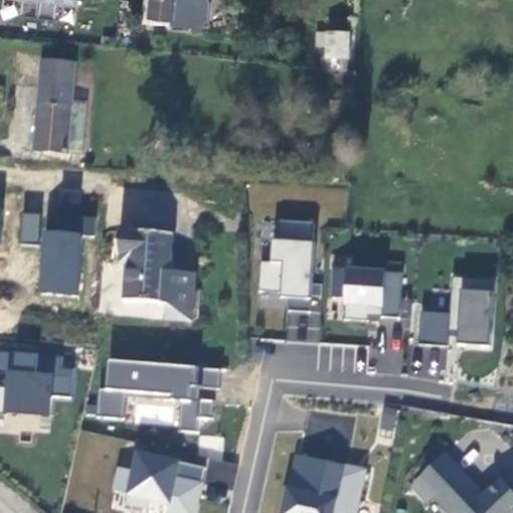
[(142,0),(141,16),(168,19),(169,13),(147,11),(148,0),(142,0)]
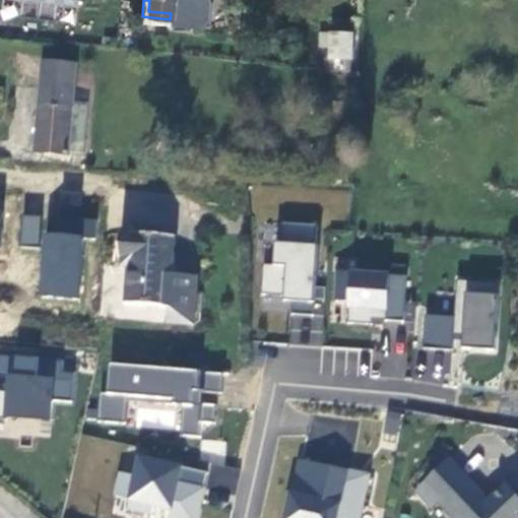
[(149,0),(148,11),(171,13),(170,19),(201,22),(207,13),(208,0),(149,0)]
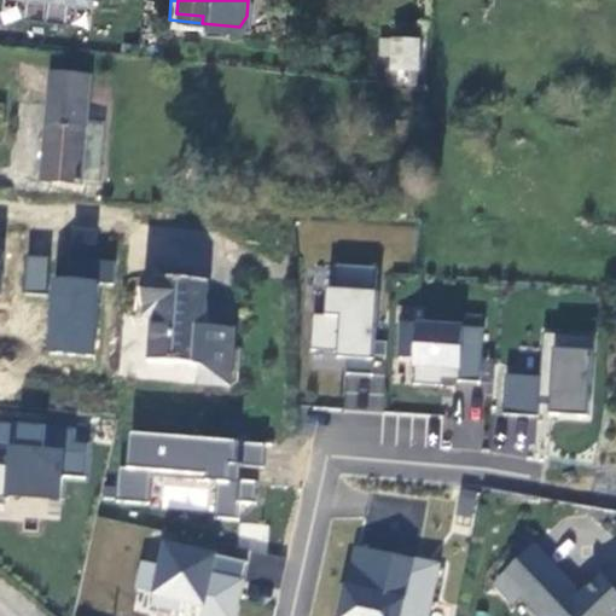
[(123,41),(127,10),(108,9),(106,17),(77,12),(77,9),(63,7),(60,33),(123,41)]
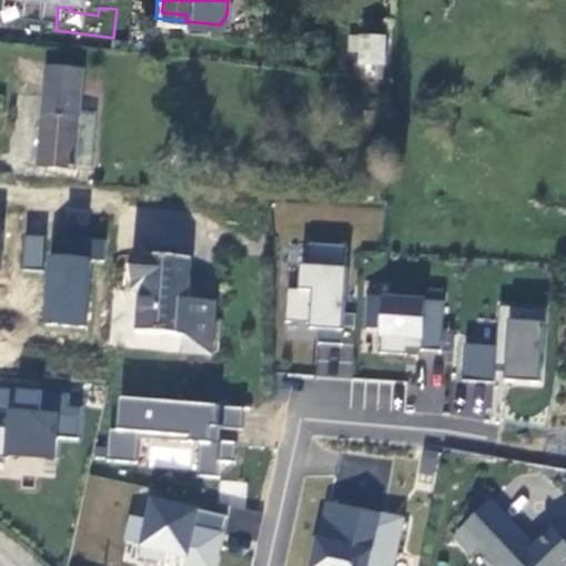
[(360,74),(384,77),(386,38),(363,36),(360,74)]
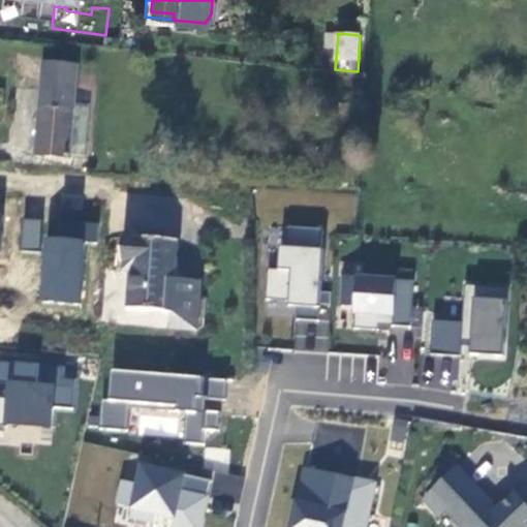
[(71,102),(74,66),(42,62),(33,152),(66,156),(66,154),(71,102)]
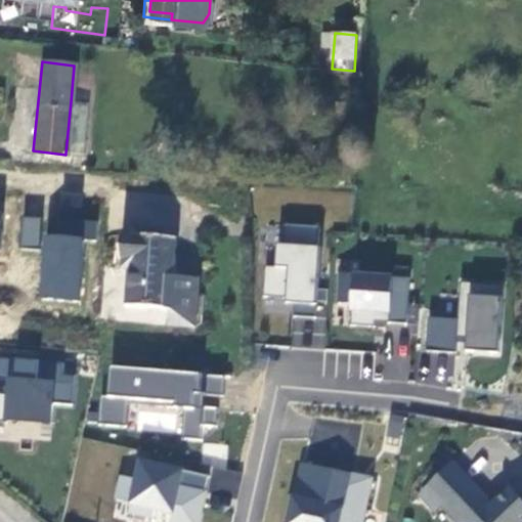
[(84,101),(71,101),(66,153),(78,155),(84,101)]
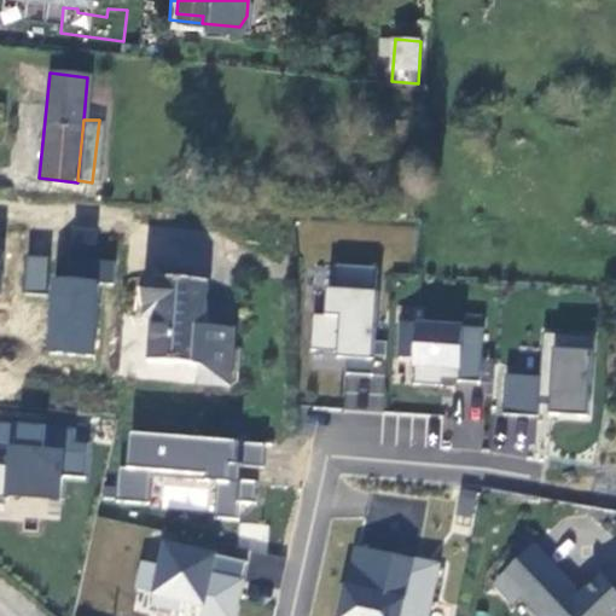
[(22,253),(21,289),(45,289),(46,253),(22,253)]
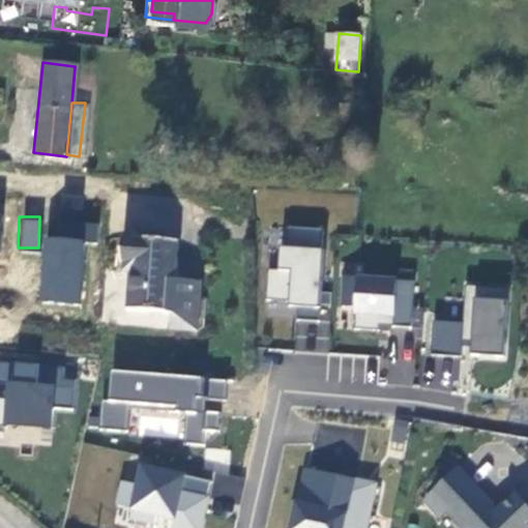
[(46,238),(41,301),(80,303),(84,242),(96,242),(97,223),(60,221),(58,239),(46,238)]
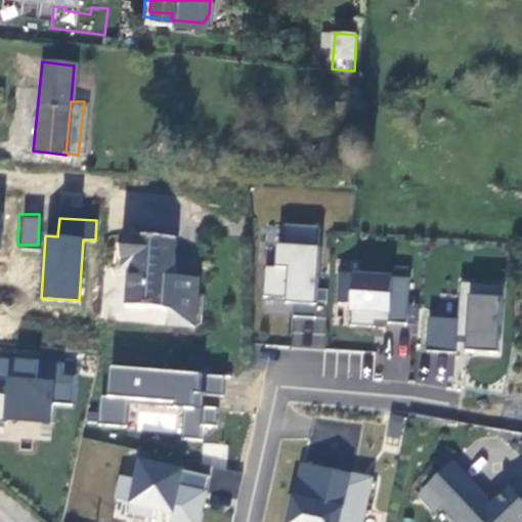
[(276,220),(274,237),(316,242),(318,224),(276,220)]
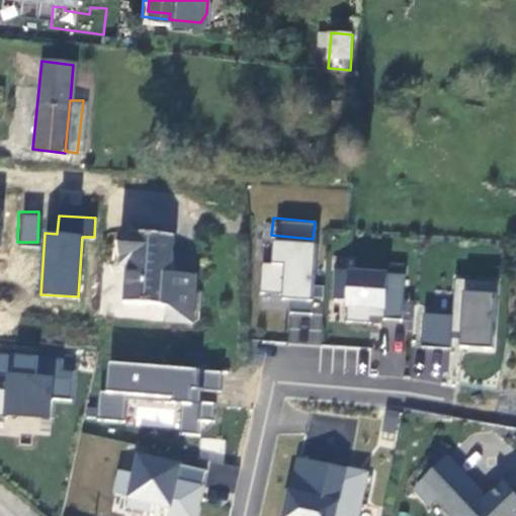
[(180,228),(129,223),(126,247),(129,247),(127,256),(135,257),(132,293),(174,297),(173,314),(199,316),(203,267),(187,266),(188,259),(177,258),(180,228)]
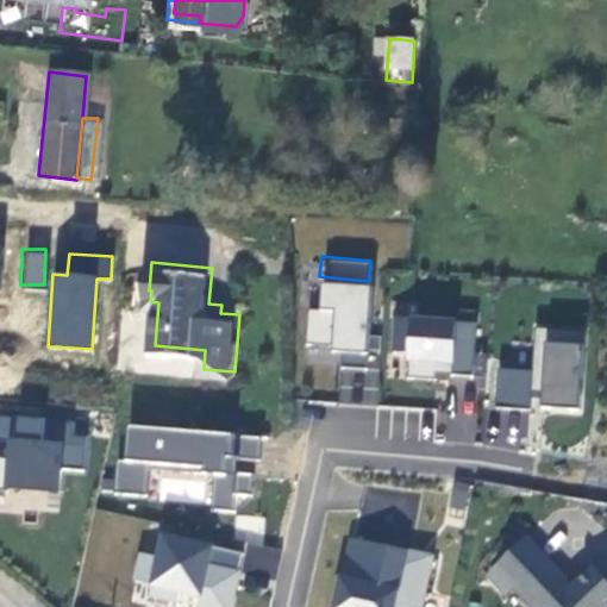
[(315,305),(307,304),(302,348),(365,355),(373,283),(318,277),(315,305)]
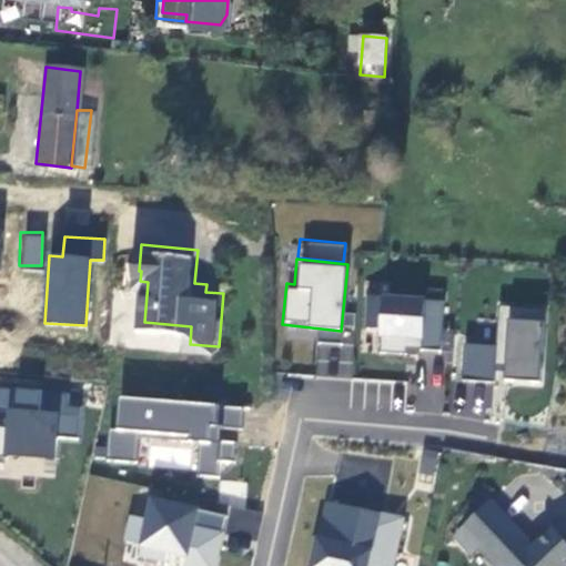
[(441,294),(363,292),(362,325),(376,325),(376,347),(440,349),(441,294)]
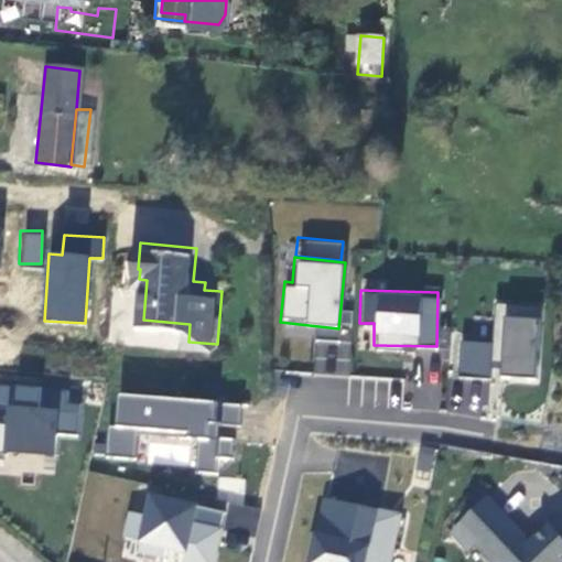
[(498,304),(493,373),(536,377),(541,307),(498,304)]
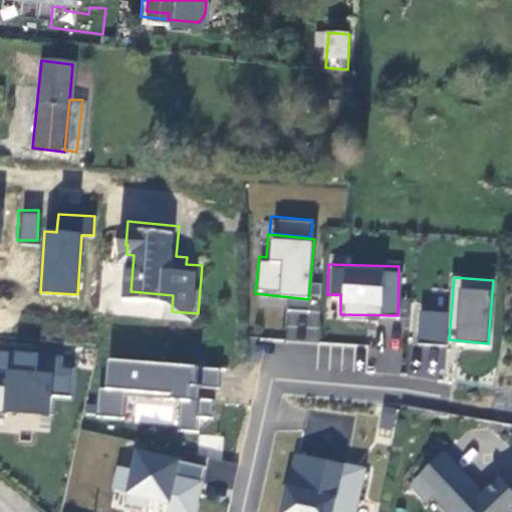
[(444,341),(447,309),(418,307),(415,338),(444,341)]
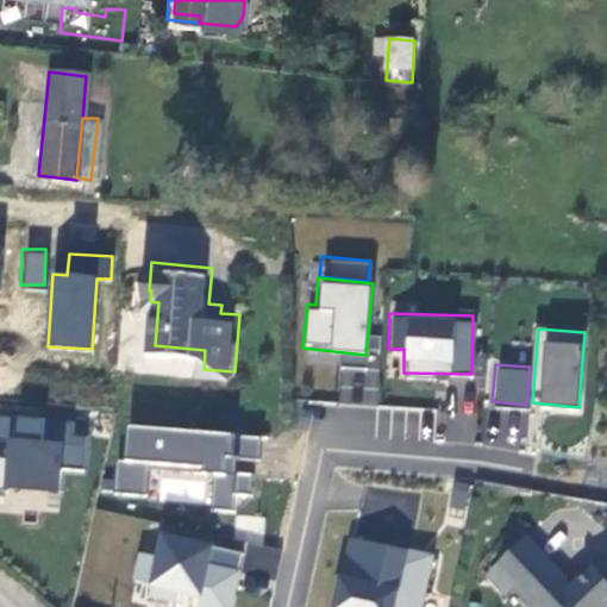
[(74,419),(0,412),(0,438),(11,439),(10,456),(0,454),(0,487),(8,488),(8,486),(61,489),(62,467),(85,468),(87,433),(74,432),(74,419)]
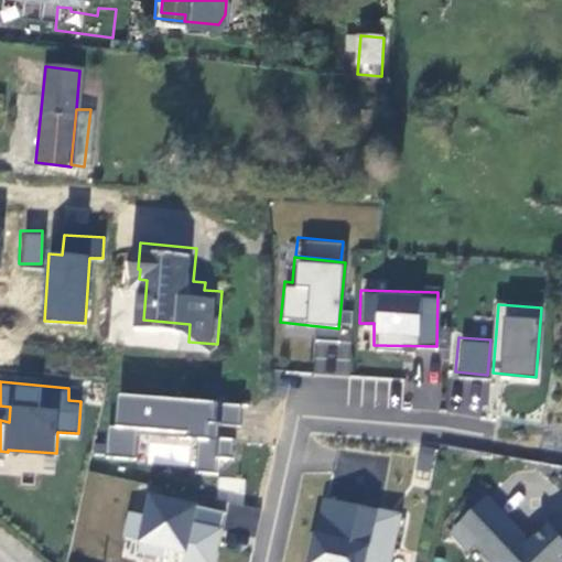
[(109,423),(107,454),(137,457),(139,432),(200,438),(196,469),(218,472),(220,455),(235,456),(236,436),(222,435),(223,422),(241,424),(244,402),(120,392),(118,423),(109,423)]
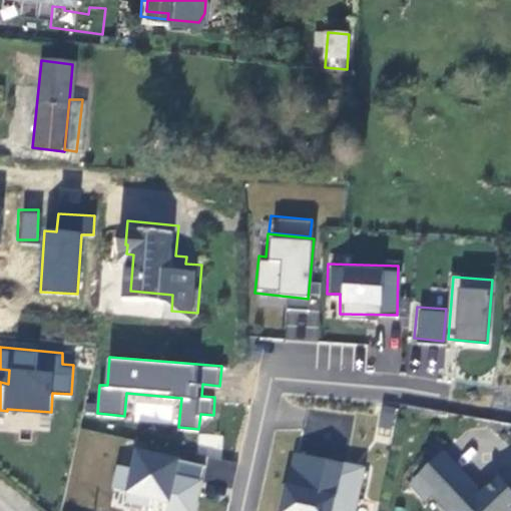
[(167,510),(195,510),(206,464),(138,449),(135,468),(120,464),(115,487),(129,491),(127,499),(150,505),(152,496),(170,500),(167,510)]
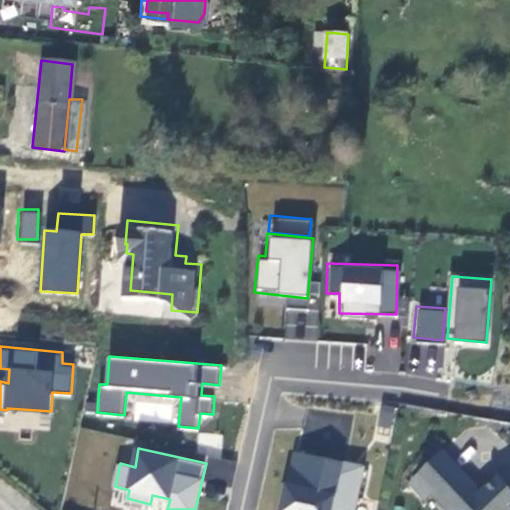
[(473,479),(445,449),(420,472),(436,489),(453,509),(452,509),(509,509),(509,483),(501,474),(481,493),(472,493),(473,479)]
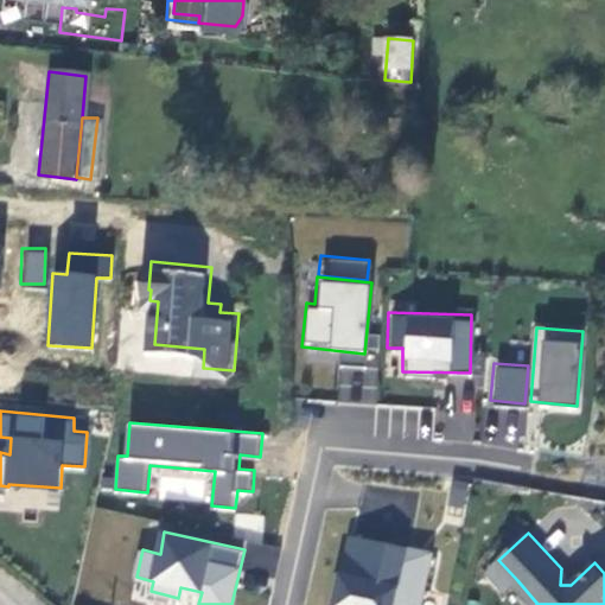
[(342,577),(335,604),(420,604),(432,554),(352,536),(343,577),(342,577)]
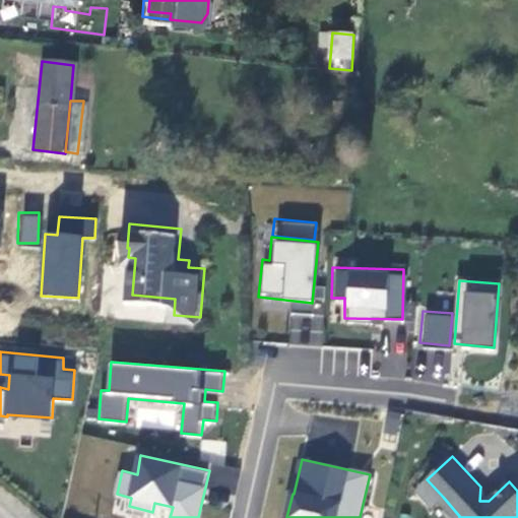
[(443,497),(427,479),(418,487),(435,504),(443,497)]
